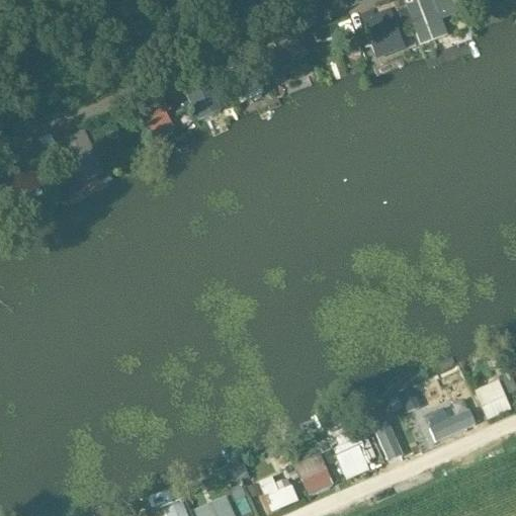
[(410,3),(420,39),(436,35),(427,0),(420,0),(410,3)]
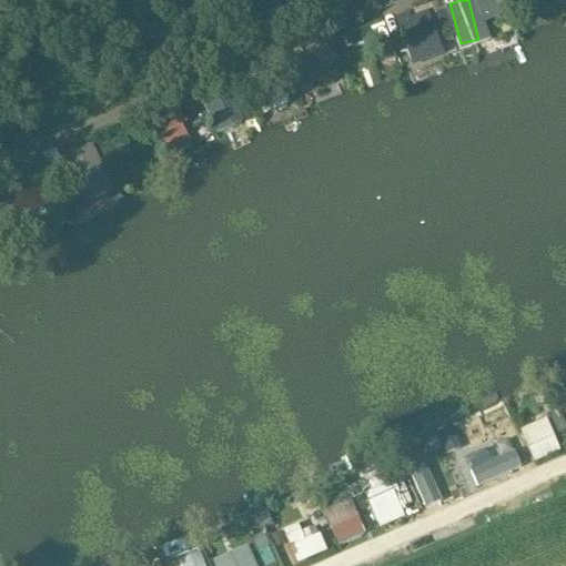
[(415,60),(447,48),(431,4),(398,16),(415,60)]
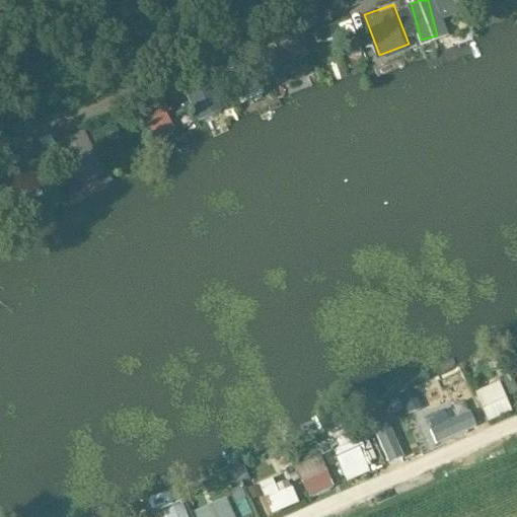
[(314,40),(347,33),(344,17),(311,24),(314,40)]
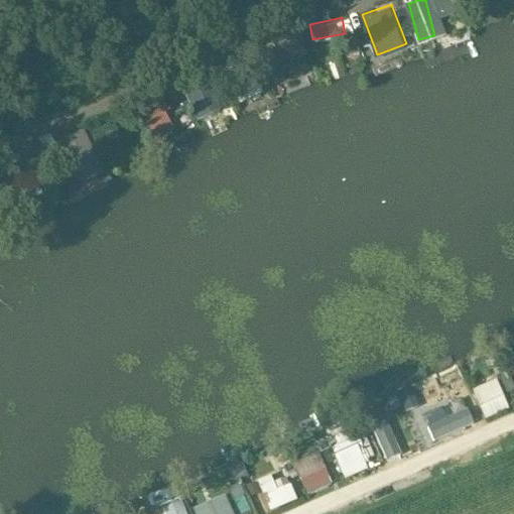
[(178,126),(167,98),(140,108),(152,137),(178,126)]
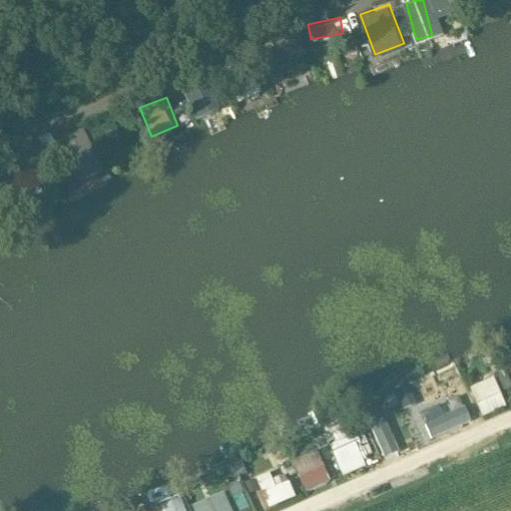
[(468,387),(482,417),(506,406),(492,376),(468,387)]
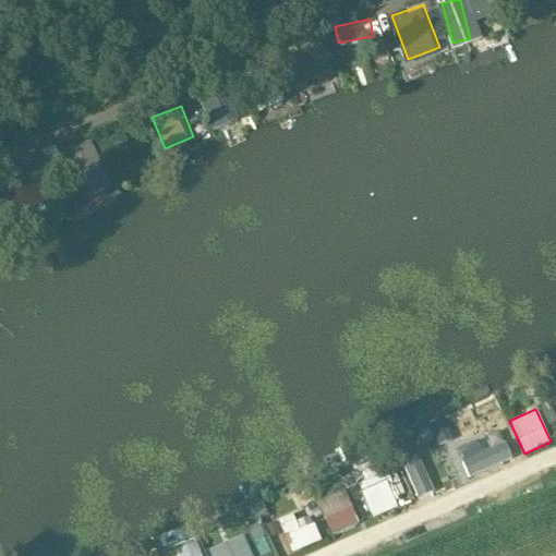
[(417,497),(435,488),(417,446),(398,454),(417,497)]
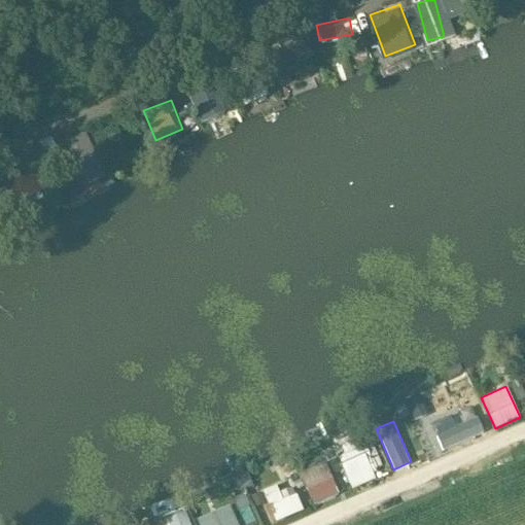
[(343,466),(351,487),(375,478),(366,457),(343,466)]
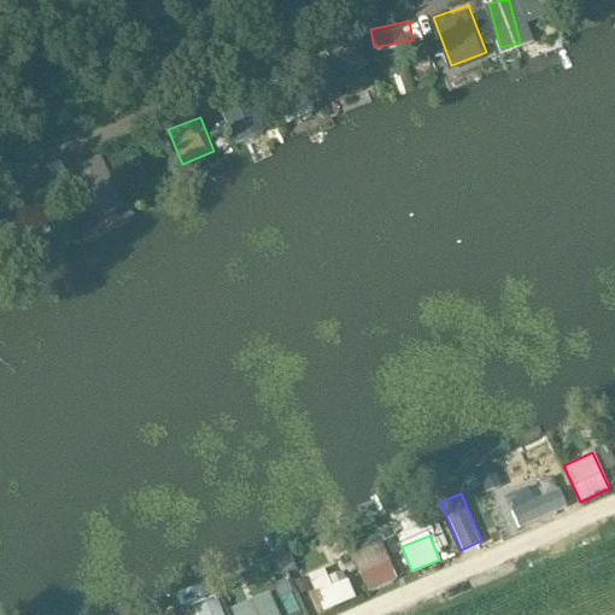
[(351,551),(365,591),(398,578),(382,539),(351,551)]
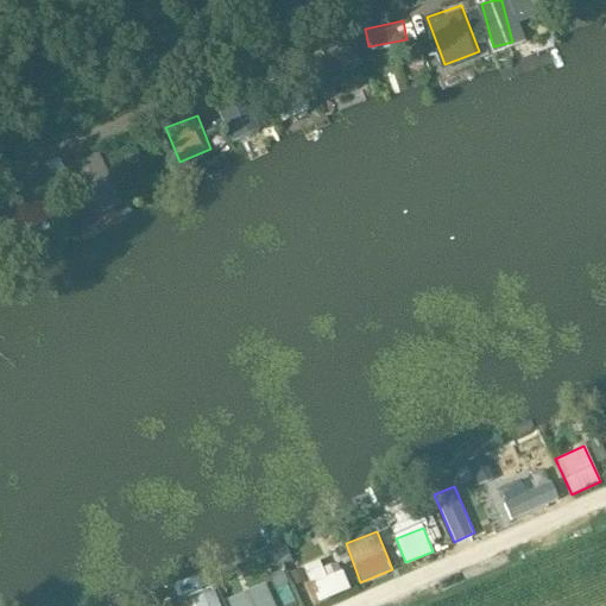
[(320,559),(307,562),(316,599),(348,591),(343,570),(324,575),(320,559)]
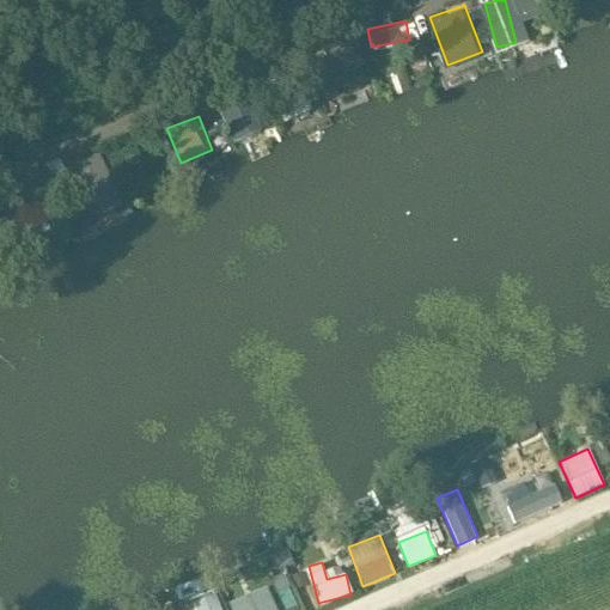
[(229,601),(232,609),(276,609),(267,584),(229,601)]
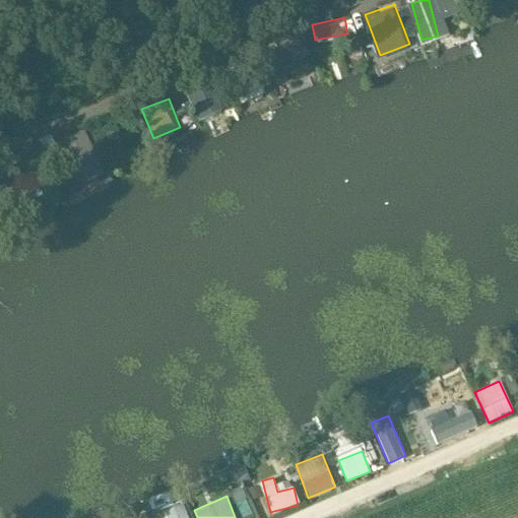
[(188,517),(182,503),(163,511),(166,517),(188,517)]
